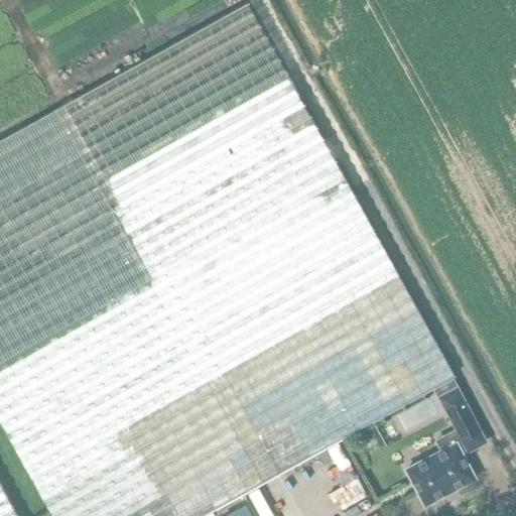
[(203,515),(455,376),(342,171),(247,2),(0,138),(0,419),(53,515),(203,515)]
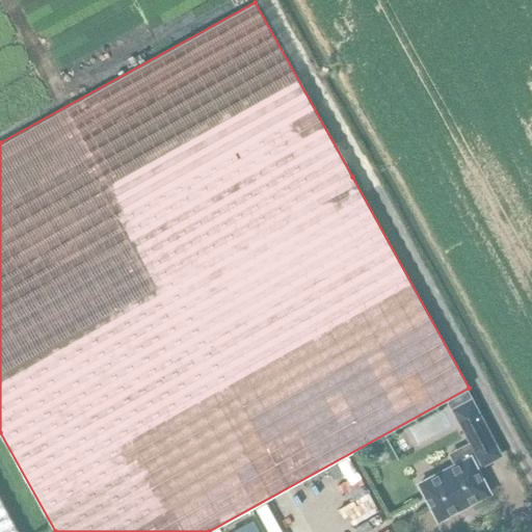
[(454,409),(483,464),(501,455),(472,400),(454,409)]
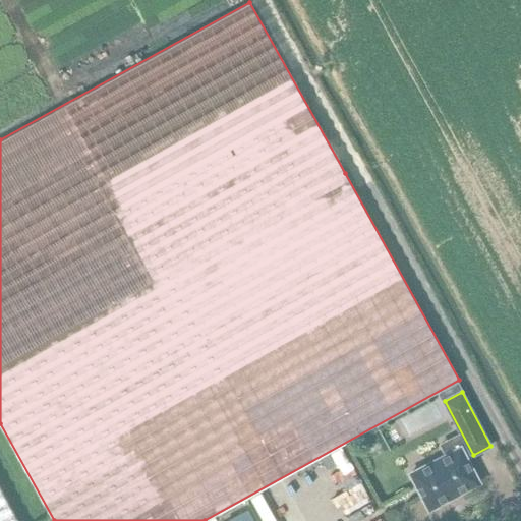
[(465,445),(411,474),(429,510),(451,499),(449,494),(478,478),(465,455),(470,452),(465,445)]
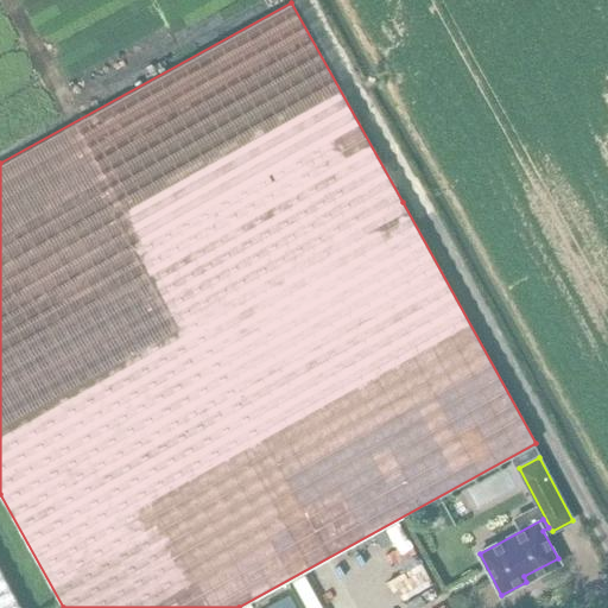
[(0,607),(21,607),(0,568),(0,607)]
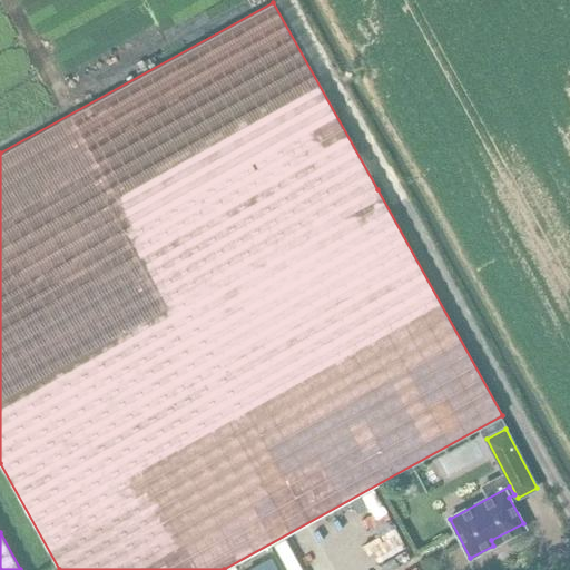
[(276,569),(272,560),(253,569),(276,569)]
